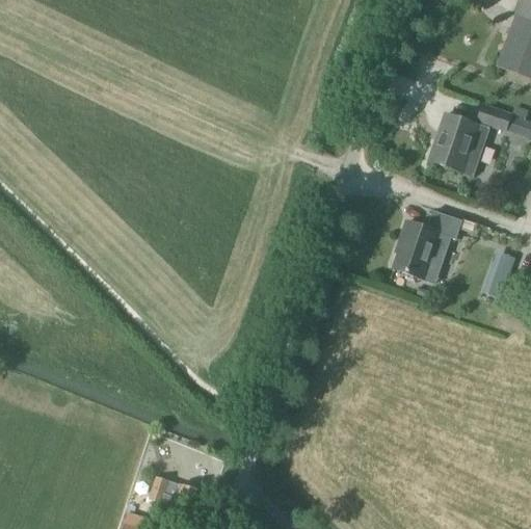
[(521,0),(497,64),(530,77),(530,0),(521,0)]
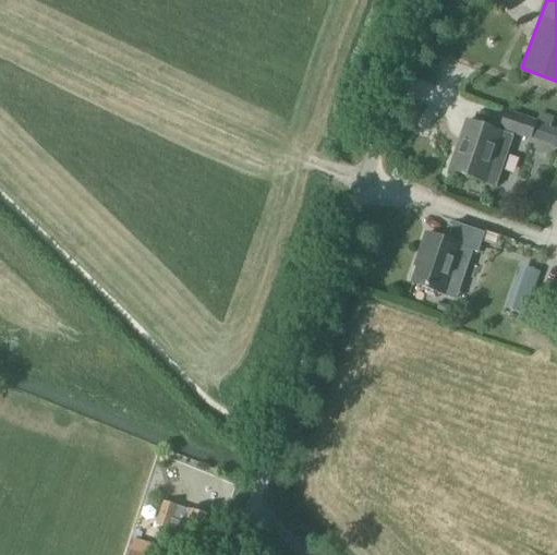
[(501,127),(530,136),(535,120),(507,110),(501,127)]
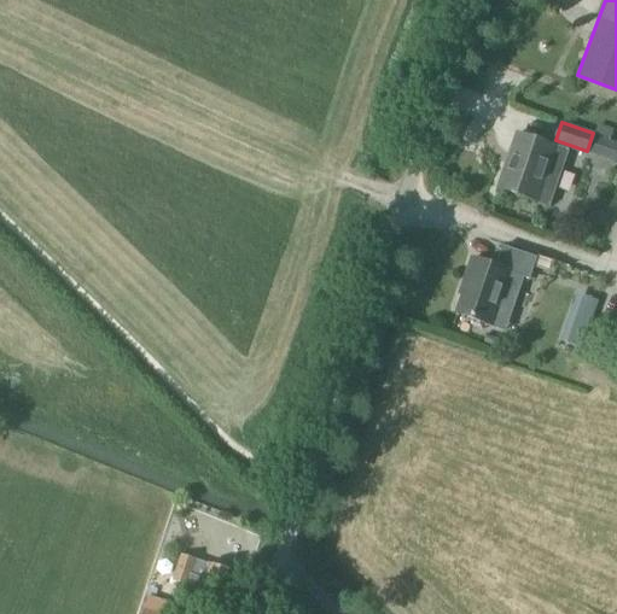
[(593,133),(587,151),(616,161),(616,141),(610,139),(615,128),(598,122),(593,133)]
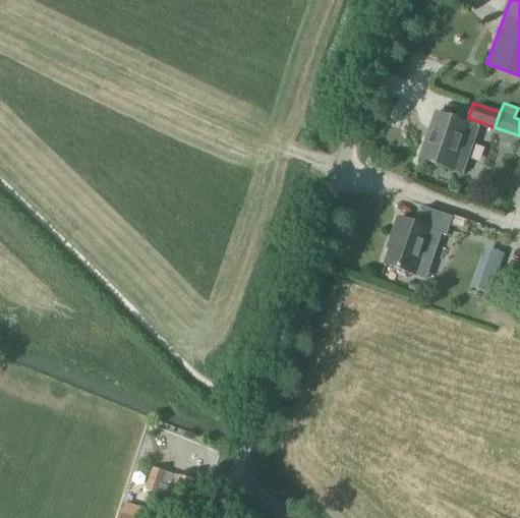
[(437,112),(421,156),(420,156),(420,157),(464,172),(479,126),(437,112)]
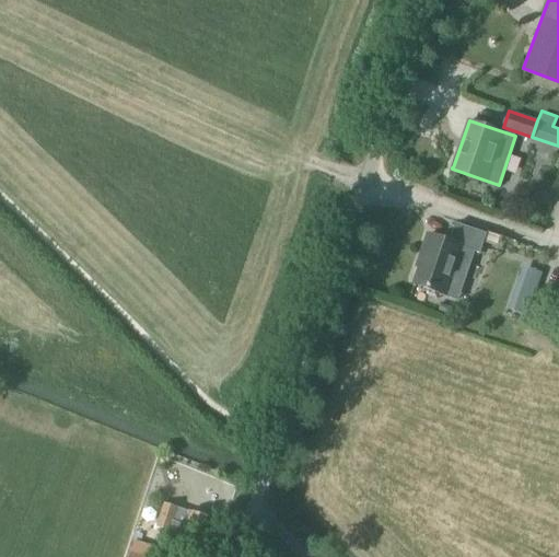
[(416,281),(415,283),(417,285),(417,283),(446,293),(463,246),(480,252),(487,232),(456,222),(450,240),(429,233),(423,250),(426,251),(416,281)]
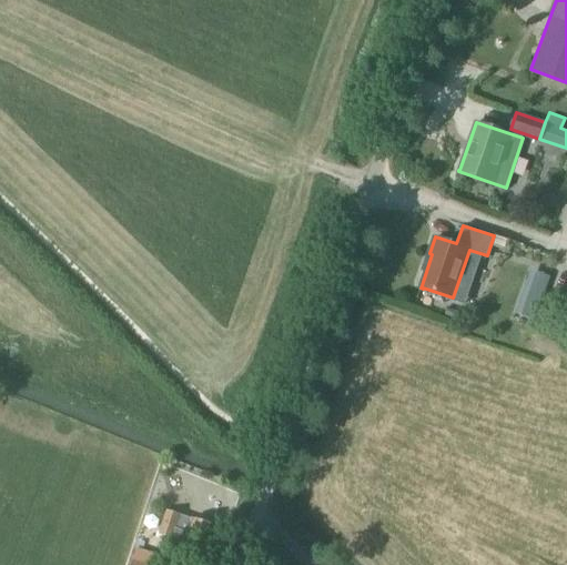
[(536,270),(526,300),(539,304),(549,274),(536,270)]
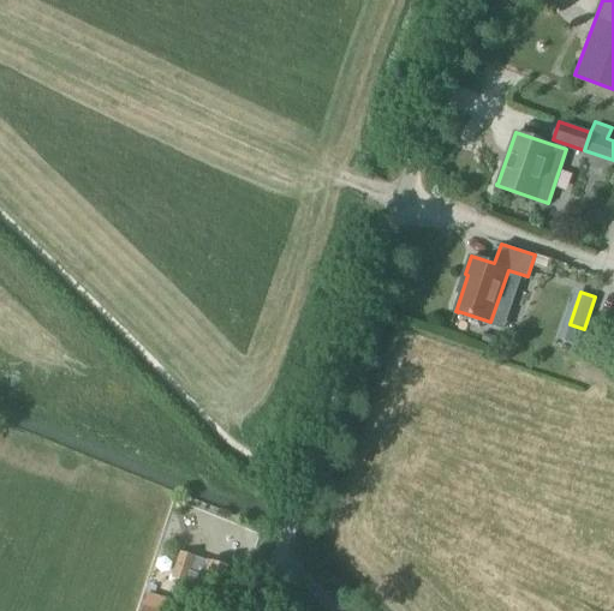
[(186,581),(182,594),(221,606),(233,567),(182,550),(173,576),(186,581)]
